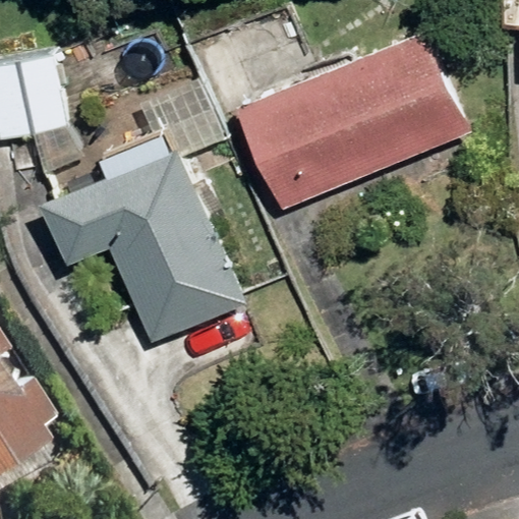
[(234,111),(276,213),(469,133),(429,32),(234,111)]
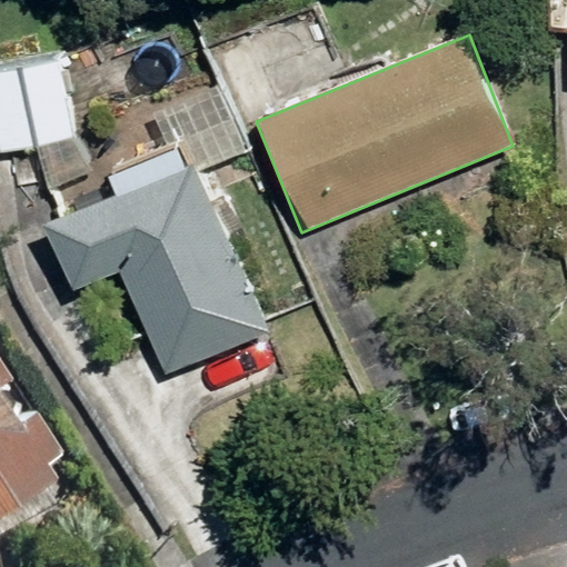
[(0,152),(45,143),(28,65),(0,70),(0,152)]
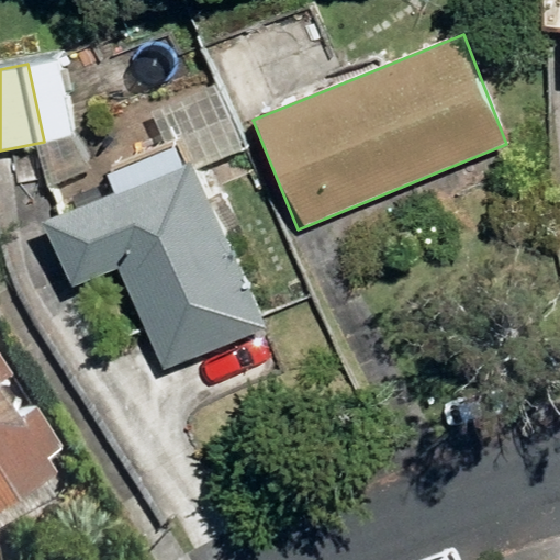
[(197,170),(242,154),(213,85),(160,107),(185,163),(192,159),(197,170)]
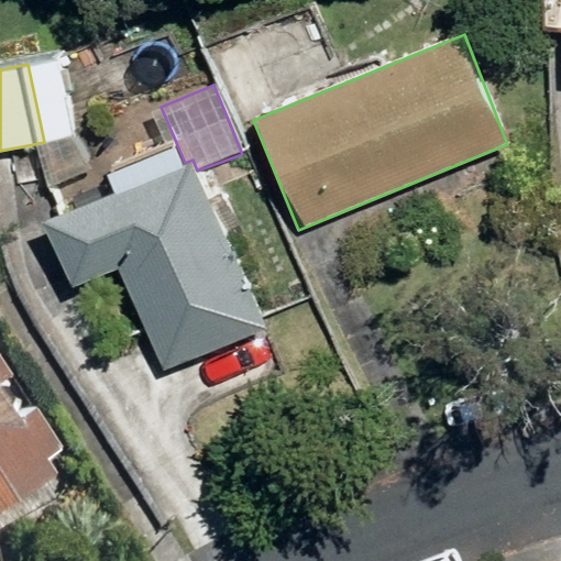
[(267,328),(197,171),(193,160),(185,163),(140,182),(42,222),(74,289),(116,268),(165,369),(267,328)]
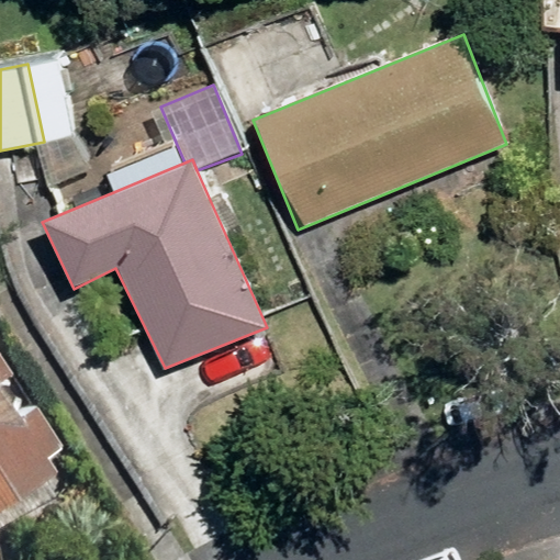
[(0,497),(43,469),(35,457),(53,449),(21,402),(4,413),(0,405),(0,497)]
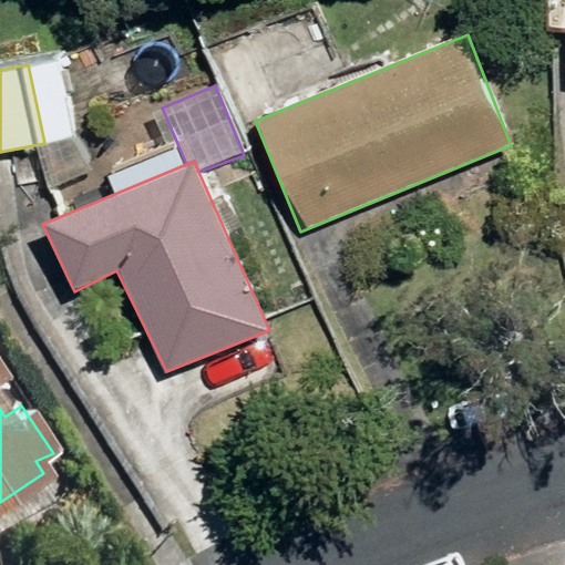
All buildings are outlined.
